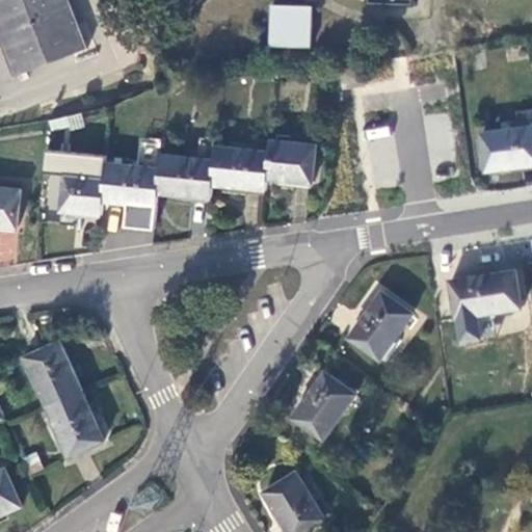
[(71,0),(0,0),(0,32),(17,75),(89,47),(71,0)]
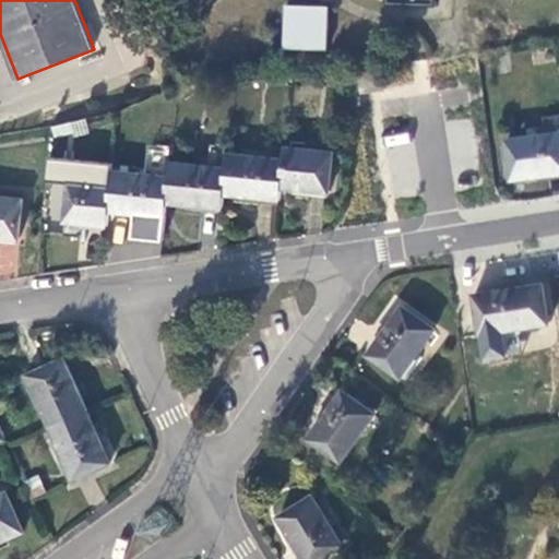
[(329,10),(285,8),(284,47),(328,49),(329,10)]
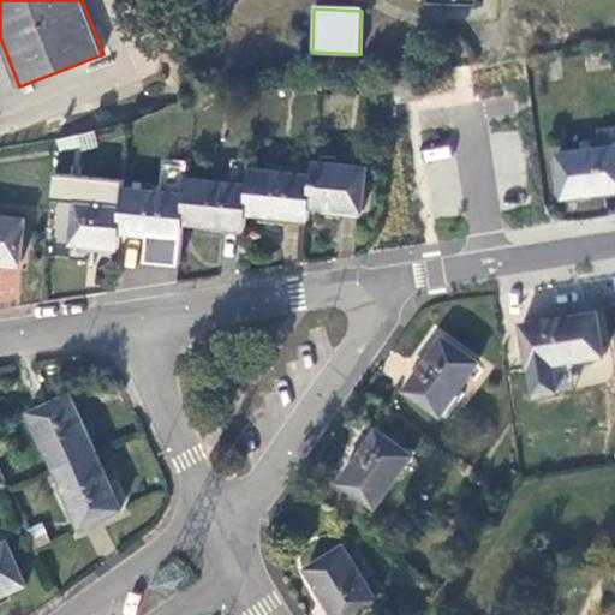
[(94,132),(57,138),(60,153),(96,145),(94,132)]
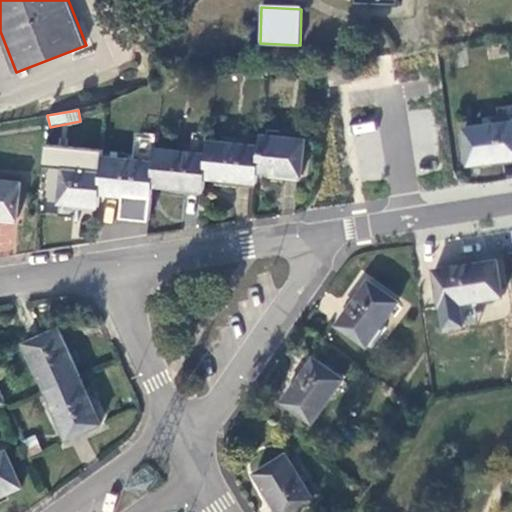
[(352,124),(360,180),(384,176),(376,120),(352,124)]
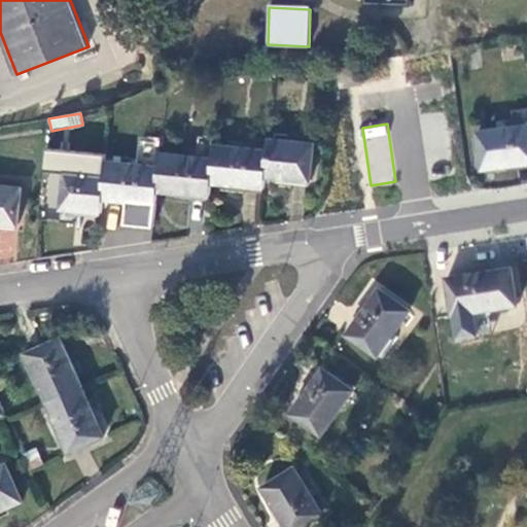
[(526,124),(480,131),(485,168),(526,162),(526,124)]
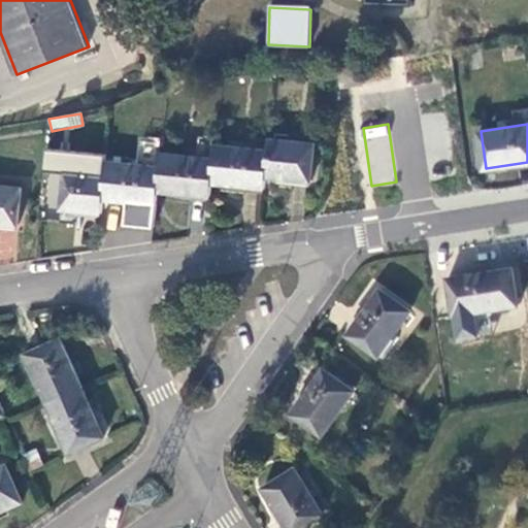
[(312,144),(270,139),(268,152),(265,175),(310,180),(312,144)]
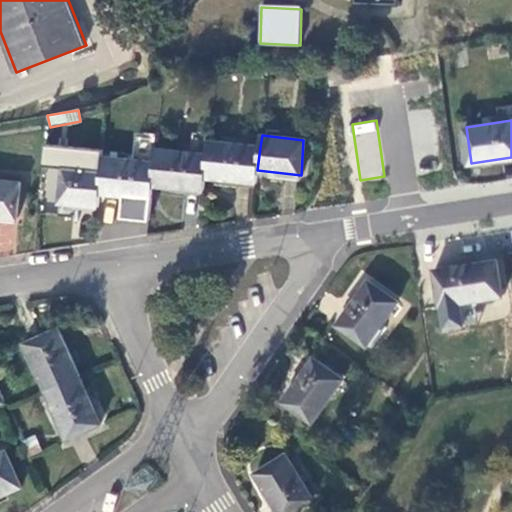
[(206,177),(256,183),(257,170),(260,147),(210,142),(208,156),(206,177)]
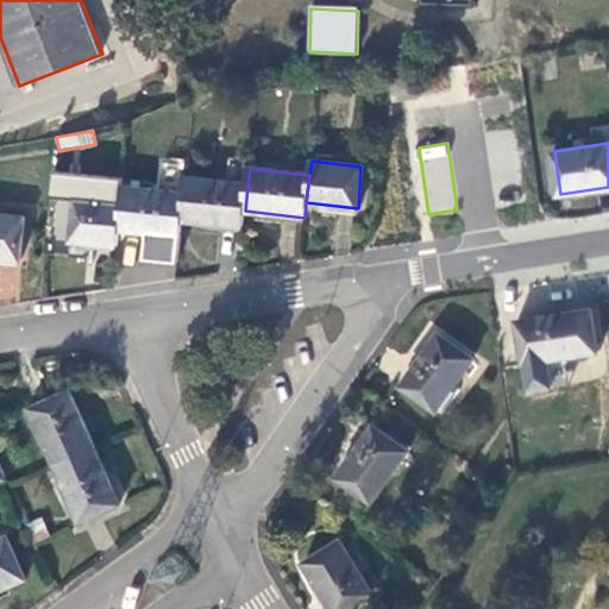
[(181,221),(243,227),(245,211),(248,186),(186,179),(184,195),(181,221)]
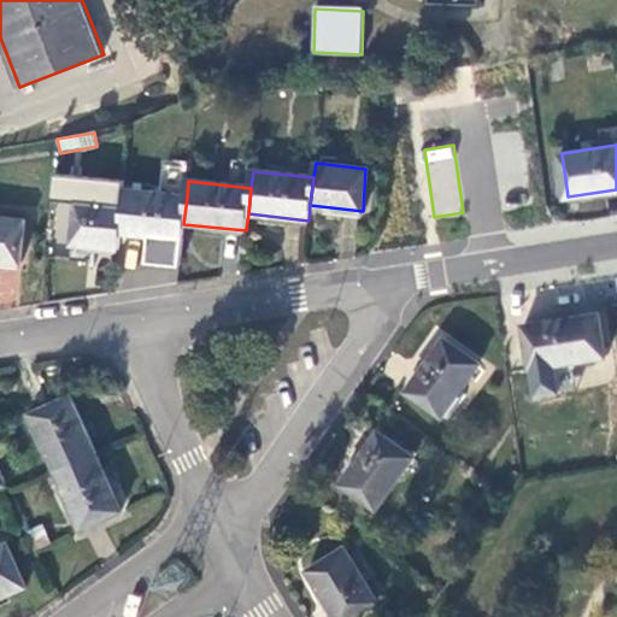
[(118,233),(182,240),(183,224),(187,198),(123,191),(121,205),(118,233)]
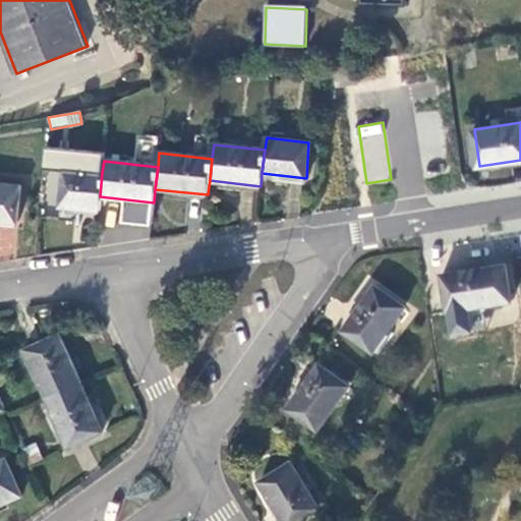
[(60,206),(98,210),(100,196),(102,173),(65,170),(60,206)]
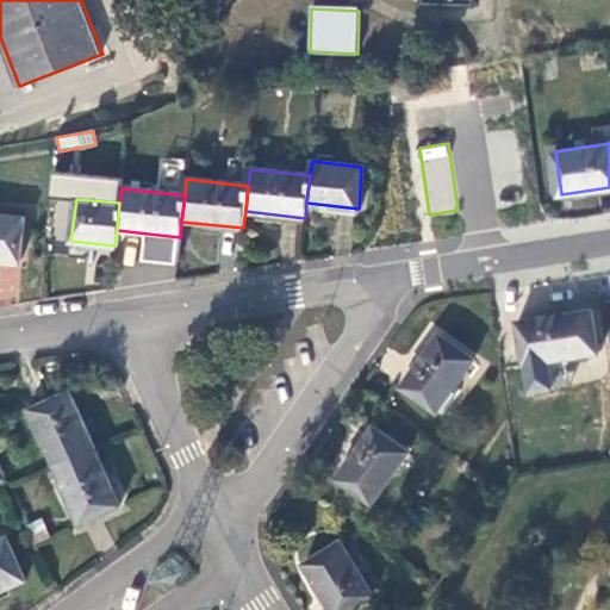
[(0,257),(18,260),(23,218),(0,215),(0,257)]
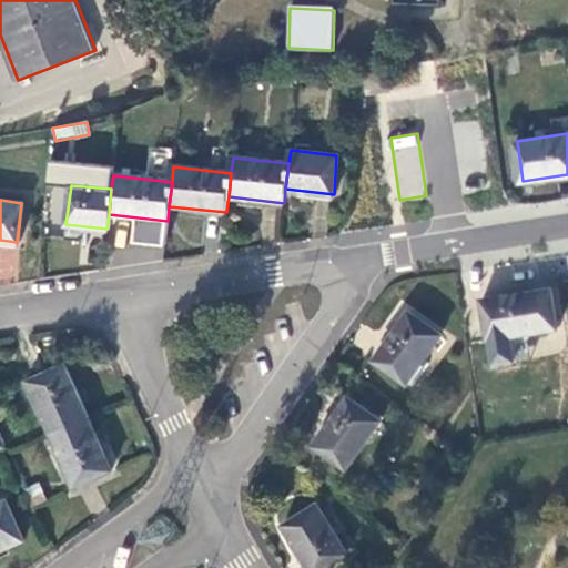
[(553,288),(483,300),(488,337),(490,337),(495,362),(514,358),(510,334),(526,331),(557,326),(553,288)]
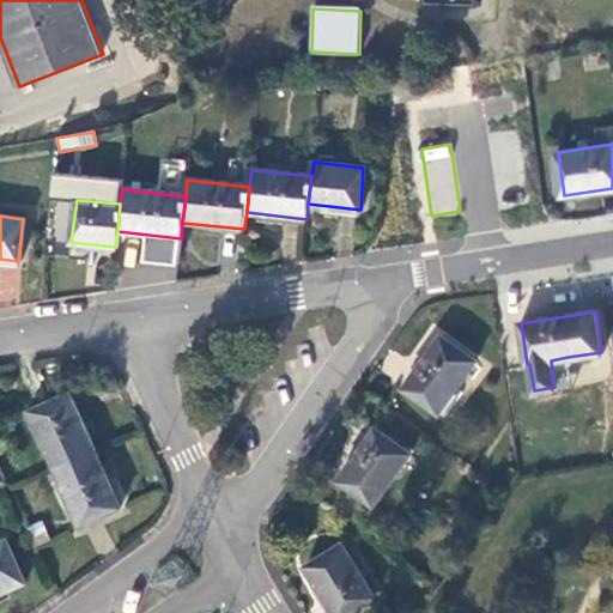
[(443,333),(405,387),(439,412),(477,358),(443,333)]
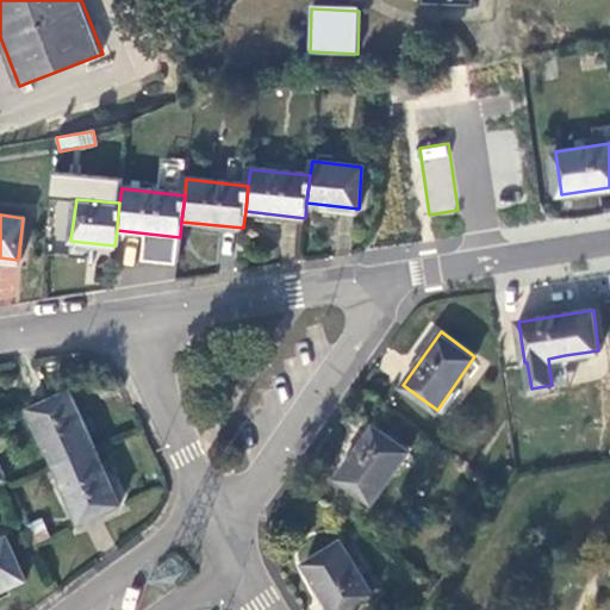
[(565,355),(548,359),(552,385),(570,383),(565,355)]
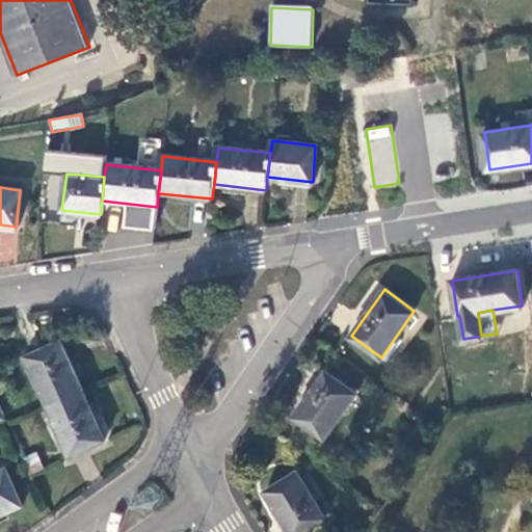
[(50,405),(83,391),(61,341),(28,356),(50,405)]
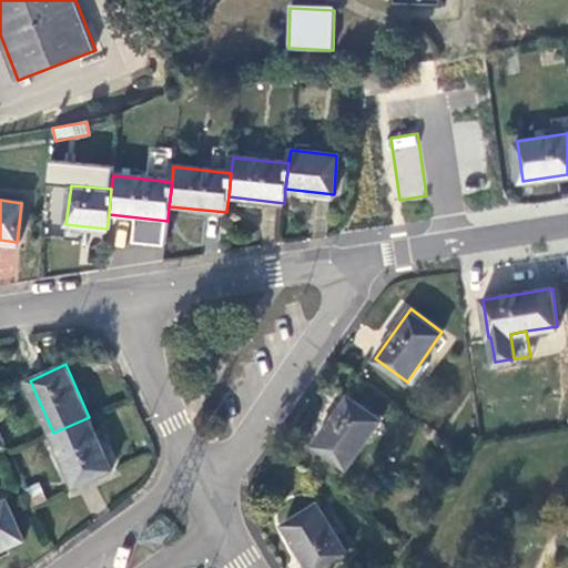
[(381,419),(348,397),(316,444),(348,466),(381,419)]
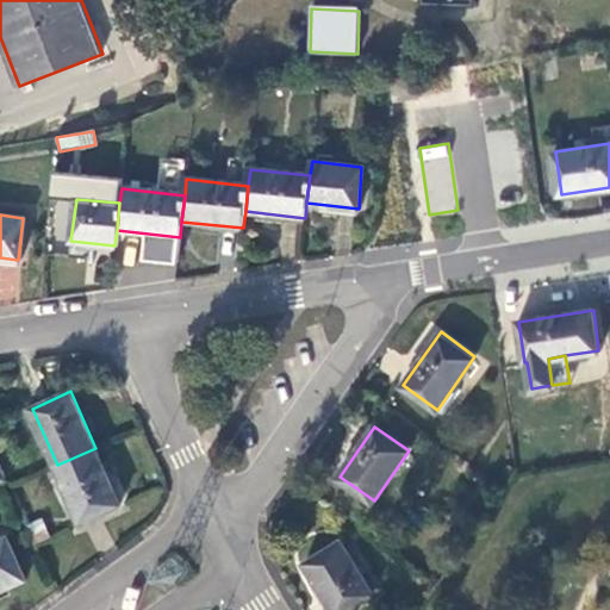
[(122,504),(95,448),(57,465),(82,522),(122,504)]
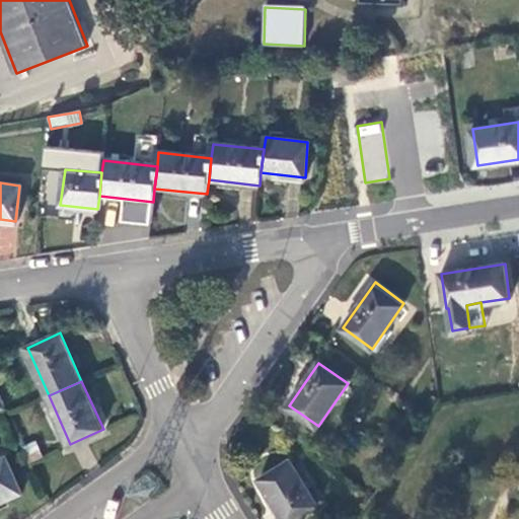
[(0,388),(0,413),(9,409),(0,388)]
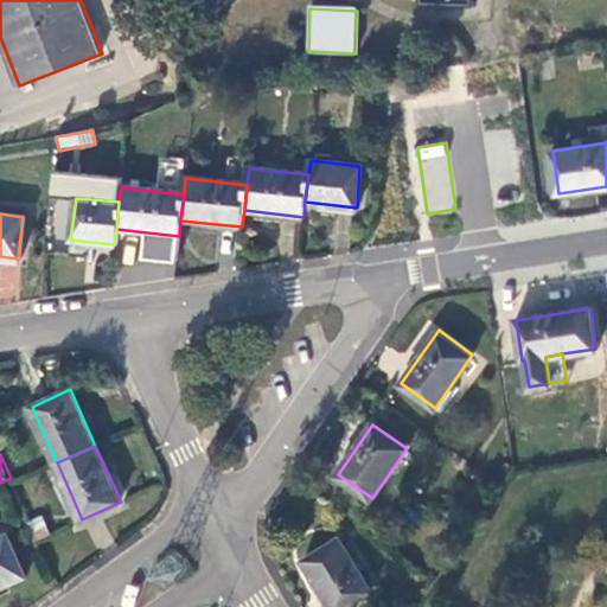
[(8,535),(0,538),(0,589),(27,579),(8,535)]
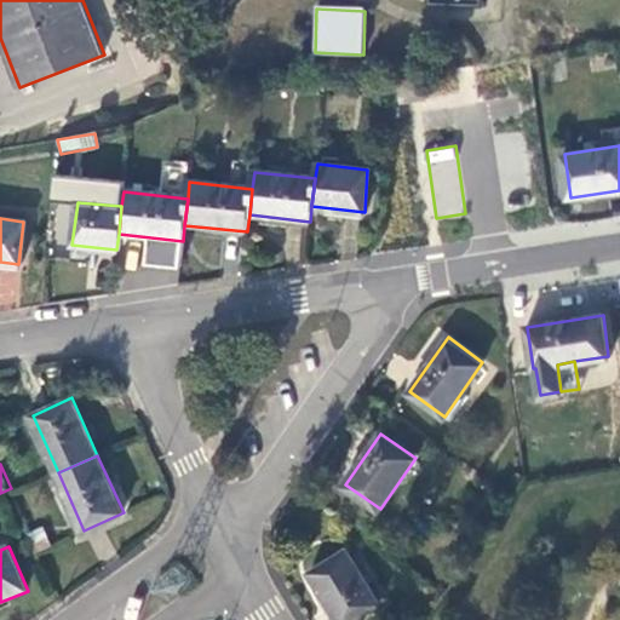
[(349,619),(378,603),(345,550),(310,572),(339,619),(349,619)]
